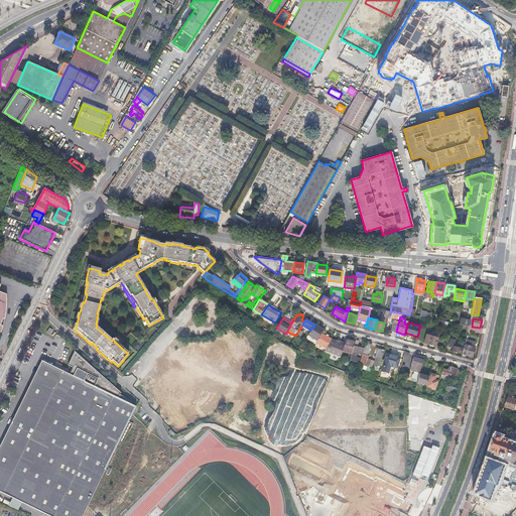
[(309,332),(307,336),(310,338),(313,339),(316,342),(320,335),(323,331),(314,325),(311,330),(309,332)]
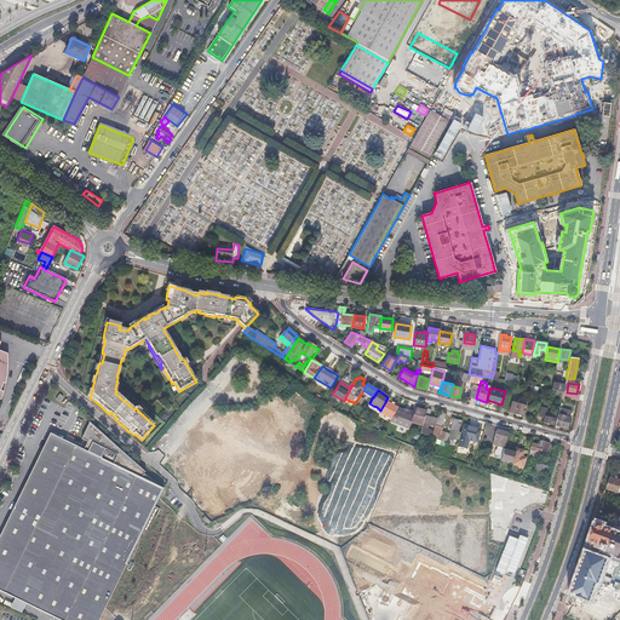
[(193,460),(193,499),(205,498),(205,505),(205,506),(219,506),(239,498),(256,483),(270,457),(270,453),(274,447),(274,429),(271,425),(273,424),(273,399),(269,399),(267,403),(267,414),(240,414),(218,424),(205,435),(199,446),(194,443),(190,437),(188,438),(183,448),(193,460)]
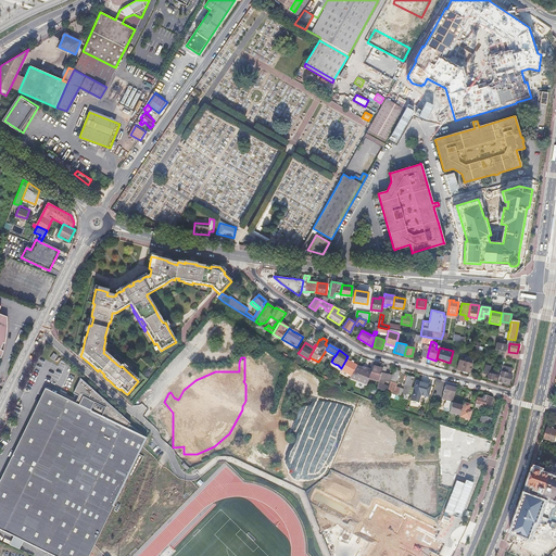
[(469,363),(464,362),(459,359),(457,369),(469,373),(472,364),(469,363)]
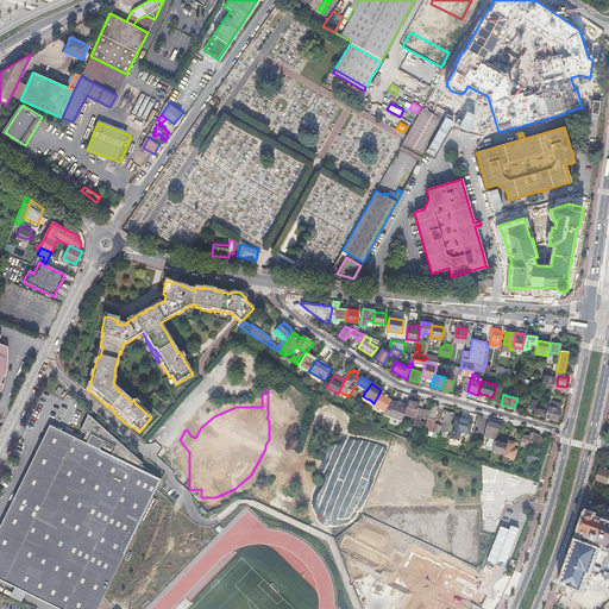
[(372,406),(384,412),(387,409),(390,401),(378,395),(374,403),(372,406)]
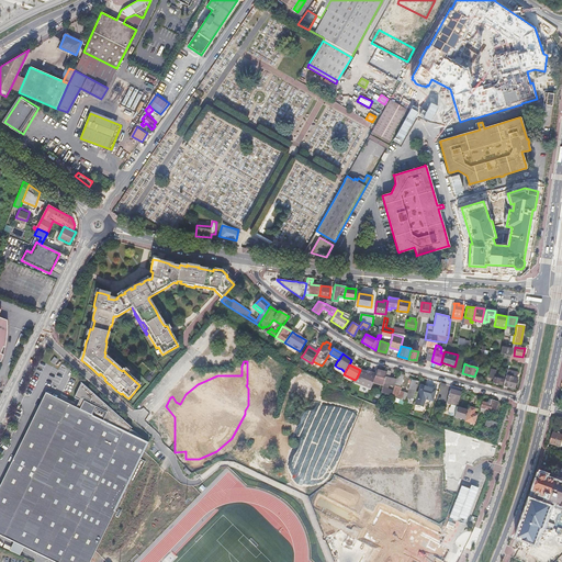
[(495,372),(496,370),(492,369),(490,378),(494,379),(493,382),(502,385),(503,380),(502,379),(503,378),(501,378),(501,379),(498,378),(499,374),(495,372)]
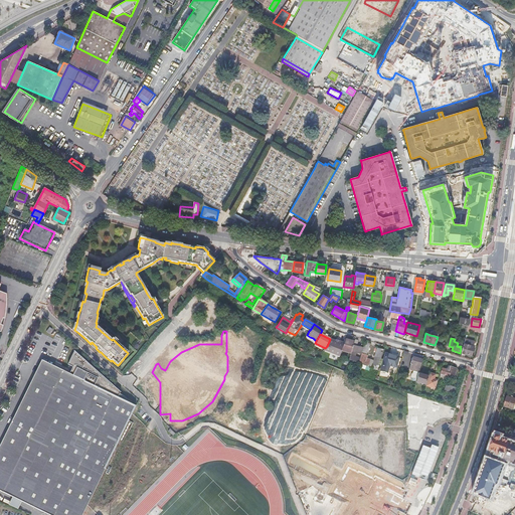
[(354,342),(344,339),(343,343),(343,345),(341,351),(351,353),(352,350),(353,346),(354,343),(354,342)]
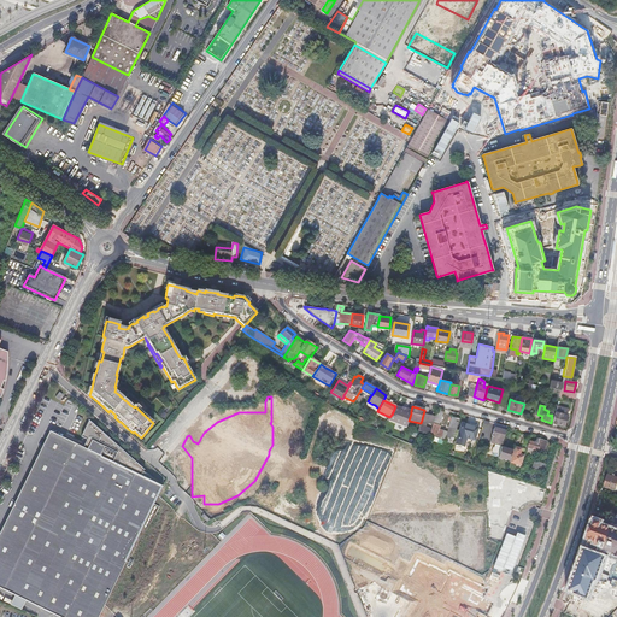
[(429,407),(425,406),(424,410),(424,411),(423,415),(424,415),(423,419),(427,421),(425,423),(433,424),(436,413),(433,412),(433,416),(427,416),(429,407)]
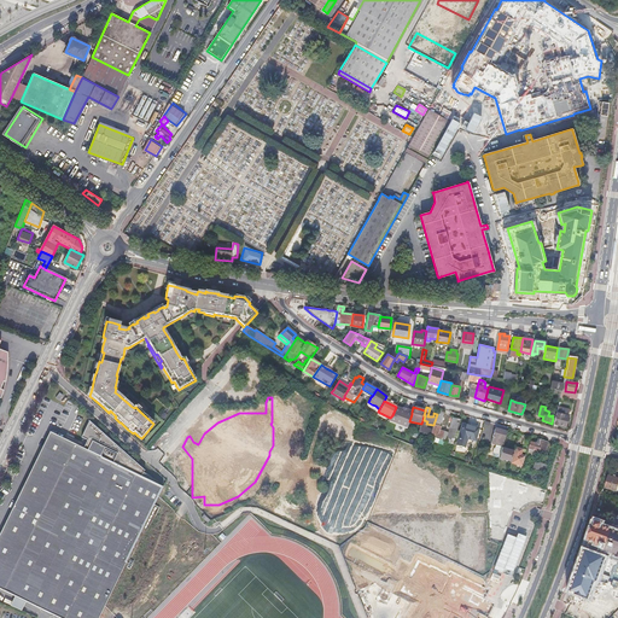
[(558,407),(553,424),(565,427),(567,417),(566,415),(567,410),(558,407)]
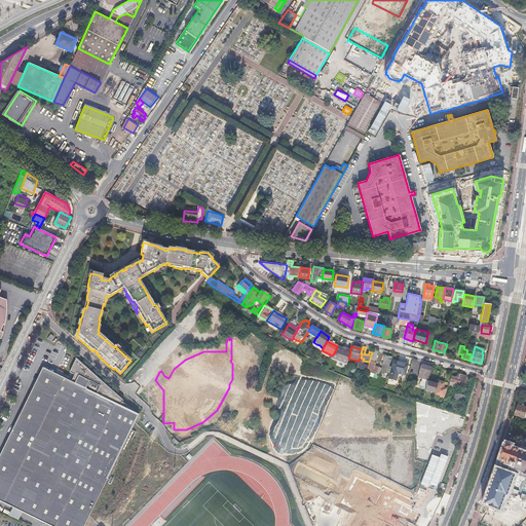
[(92,351),(88,347),(87,349),(100,360),(101,359),(98,355),(99,354),(94,349),(92,351)]
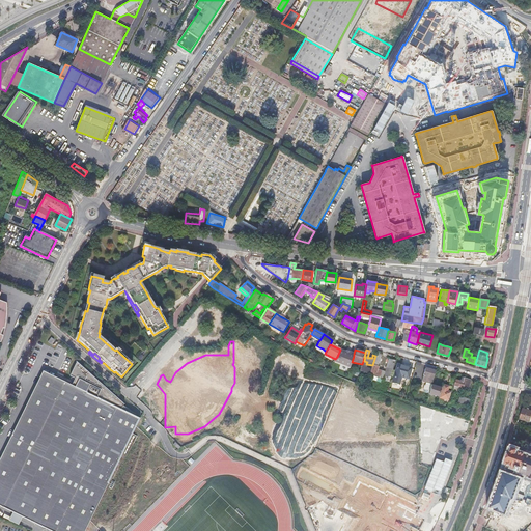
[(350,361),(352,362),(354,356),(354,354),(350,353),(345,352),(344,354),(352,357),(350,361)]
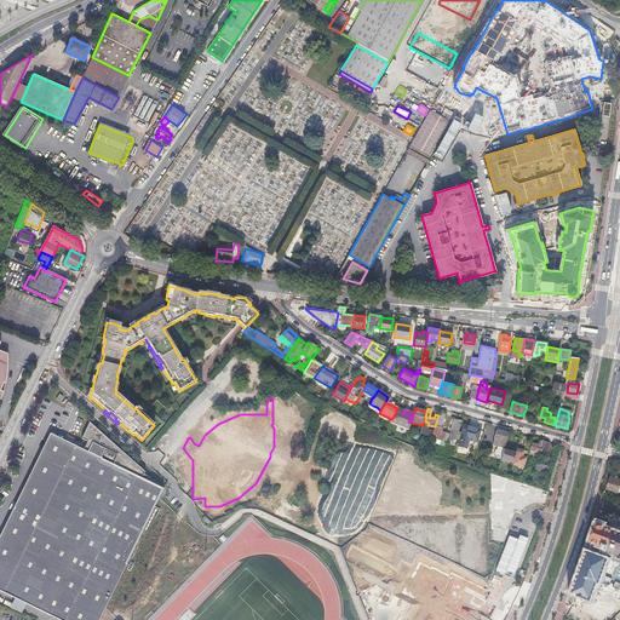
[(391,422),(408,429),(411,423),(408,422),(411,417),(402,413),(399,412),(396,418),(394,417),(391,419),(391,422)]
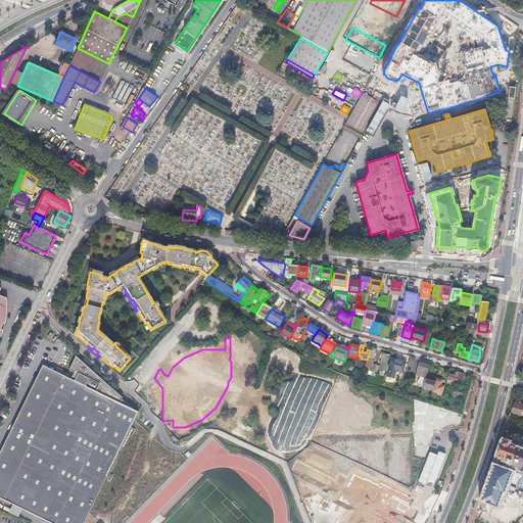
[(370,372),(374,373),(376,366),(372,365),(373,361),(372,361),(375,349),(370,347),(370,350),(367,360),(366,365),(372,366),(370,372)]
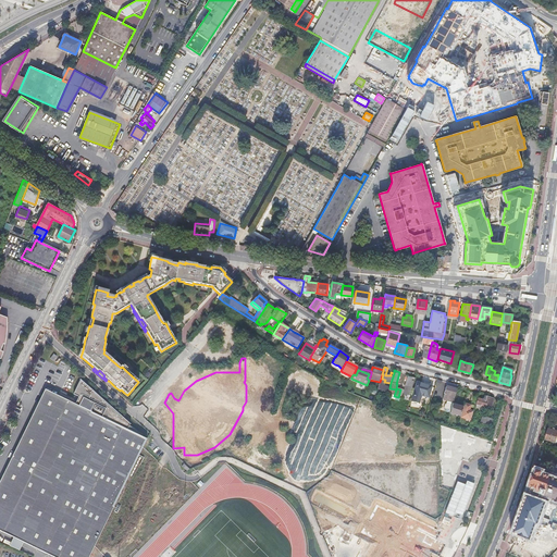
[(309,383),(306,392),(312,394),(319,380),(307,374),(305,381),(309,383)]
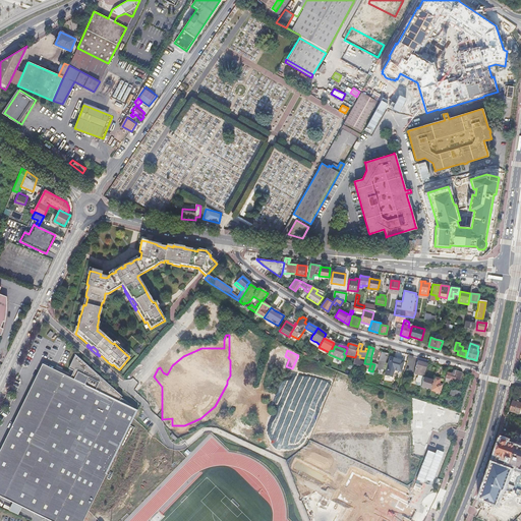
[(377,370),(383,372),(388,354),(382,352),(378,365),(374,364),(372,371),(375,372),(377,370)]
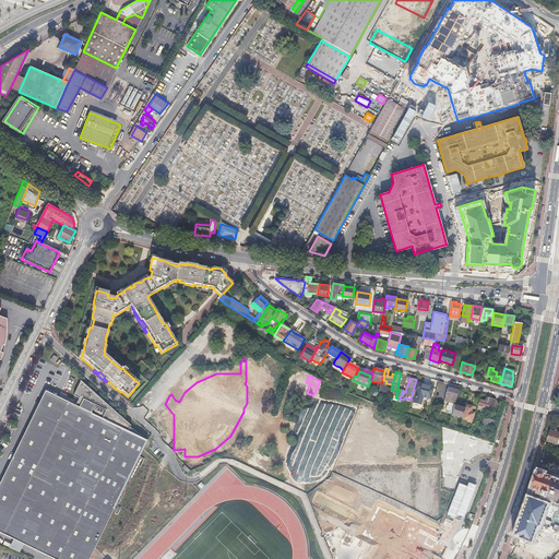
[(0,533),(52,558),(88,558),(147,441),(128,431),(130,426),(81,382),(73,396),(79,399),(75,406),(45,391),(0,483),(0,533)]
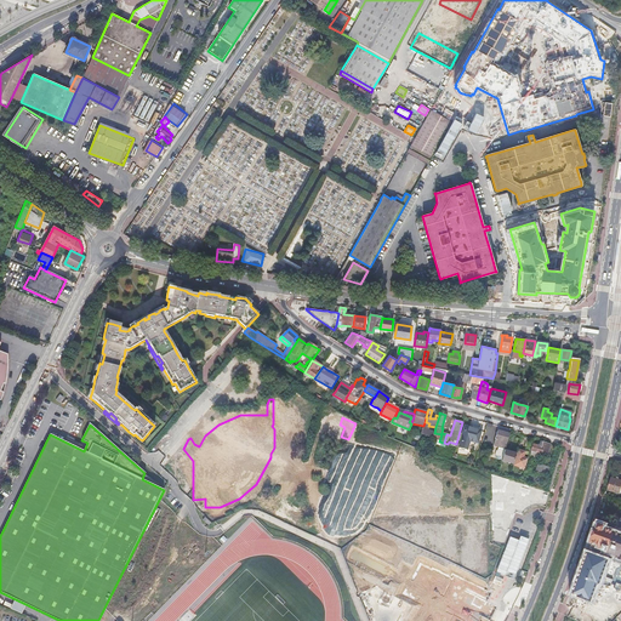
[(459,448),(467,450),(469,442),(477,443),(480,432),(465,427),(459,448)]
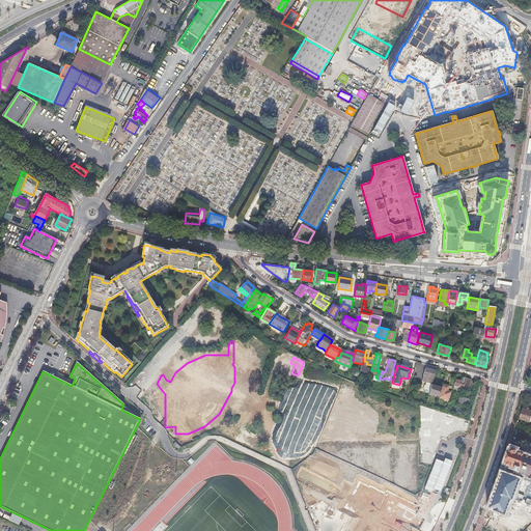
[(437,368),(426,365),(422,382),(426,383),(427,381),(432,383),(437,368)]
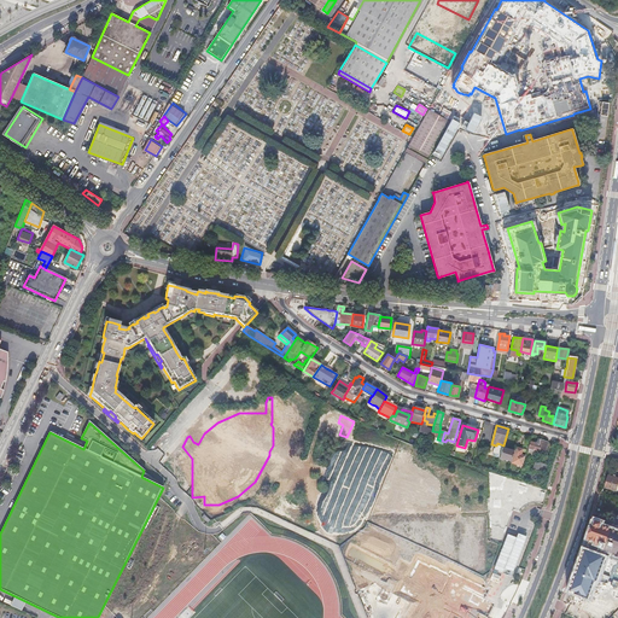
[(430,436),(432,431),(420,426),(419,432),(430,436)]
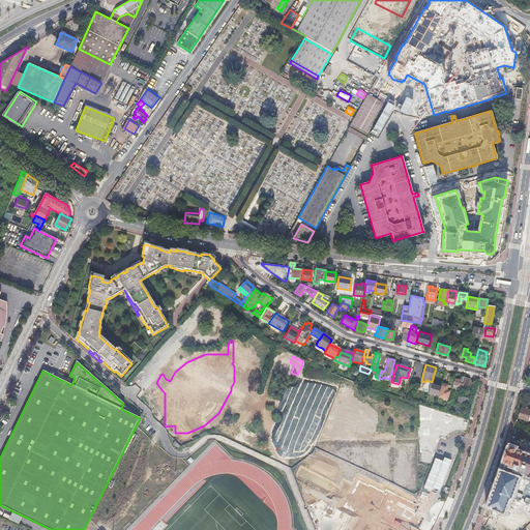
[(462,387),(466,388),(469,379),(461,377),(460,381),(454,379),(453,385),(451,390),(461,392),(462,387)]
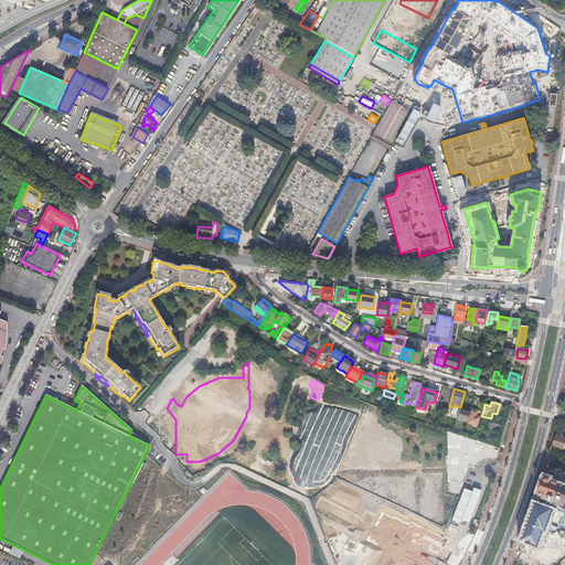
[(456,419),(467,423),(470,413),(459,409),(456,419)]
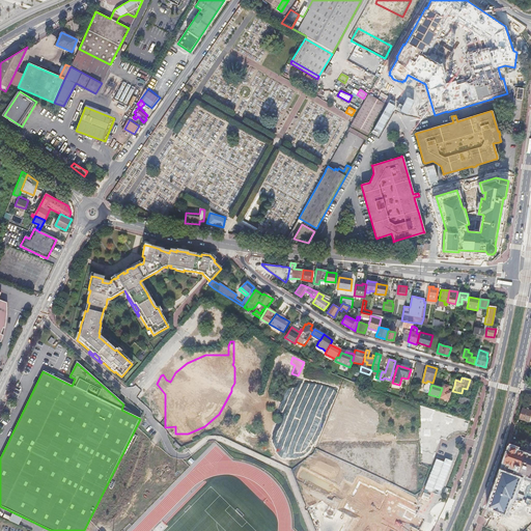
[(439,397),(449,400),(451,392),(446,391),(447,387),(446,387),(446,385),(444,385),(439,397)]
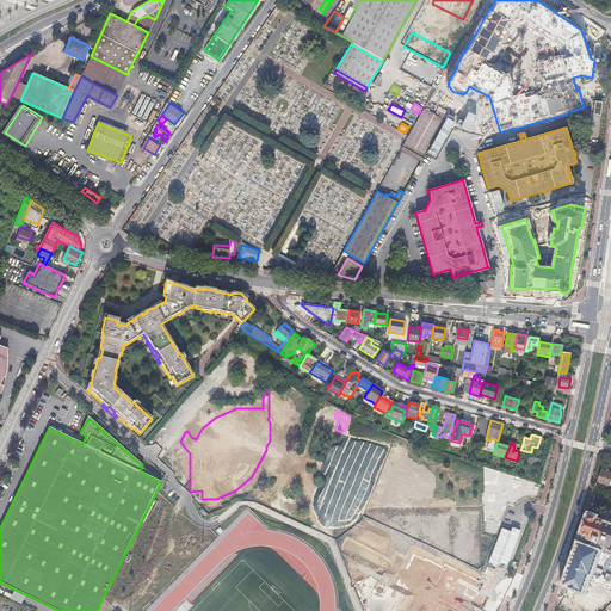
[(523,463),(539,468),(541,462),(542,461),(525,455),(523,463)]
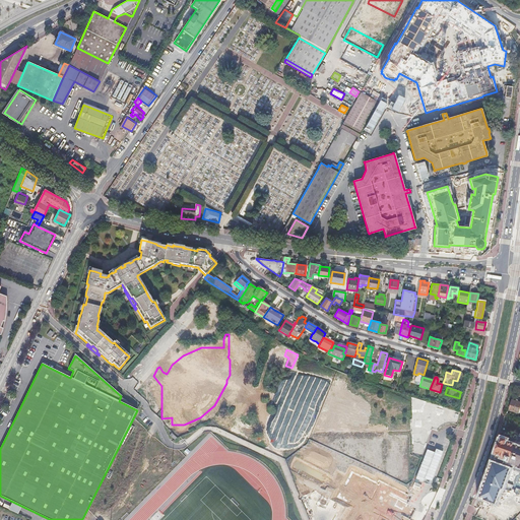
[(434,430),(434,403),(410,397),(411,417),(410,419),(410,455),(423,458),(430,430),(434,430)]
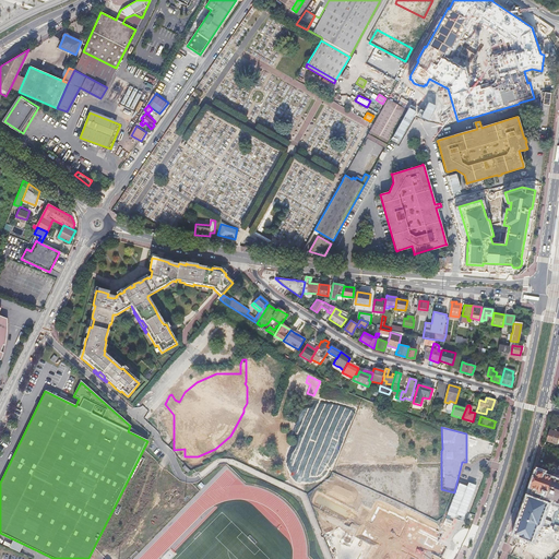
[(547,441),(558,444),(558,440),(558,432),(550,430),(547,441)]
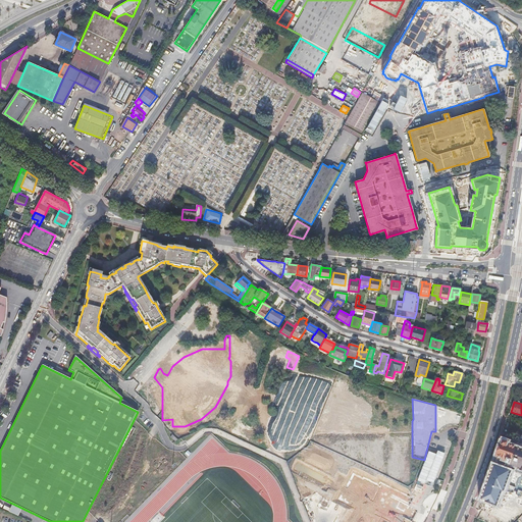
[(316,489),(315,521),(387,521),(387,489),(345,489),(345,485),(385,485),(385,435),(312,435),(312,460),(303,460),(303,485),(337,485),(337,489),(316,489)]
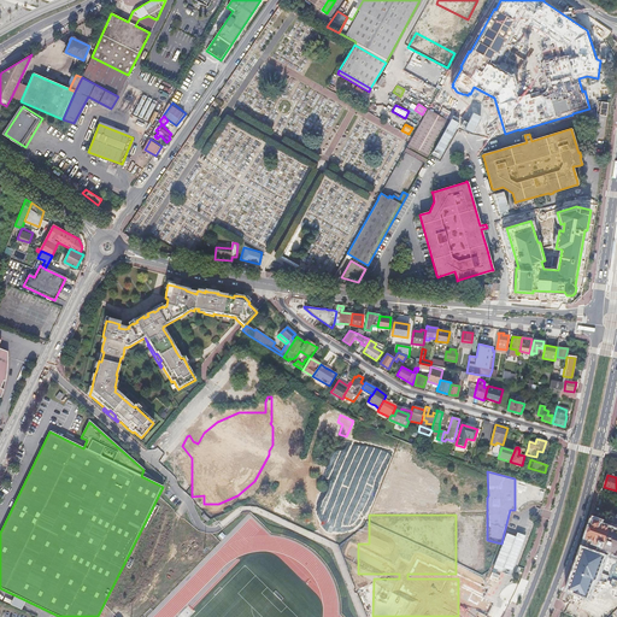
[(568,580),(565,588),(569,589),(592,598),(594,591),(598,580),(616,587),(616,583),(616,526),(593,517),(589,516),(582,539),(587,540),(585,546),(581,545),(571,571),(568,580)]
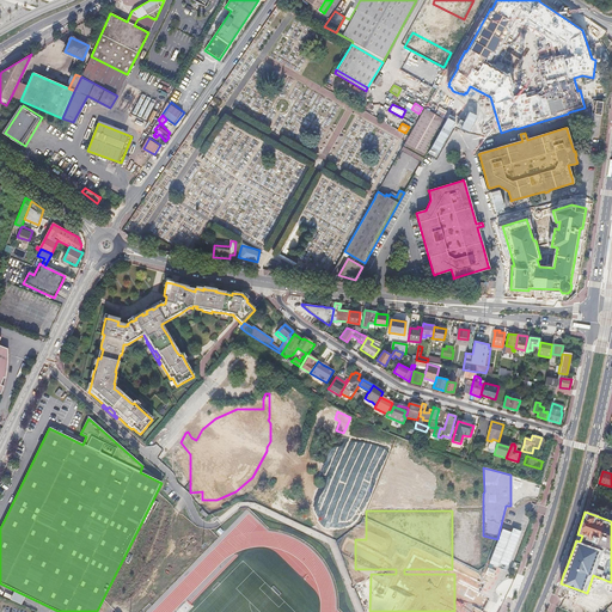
[(485,599),(501,548),(490,545),(475,597),(485,599)]
